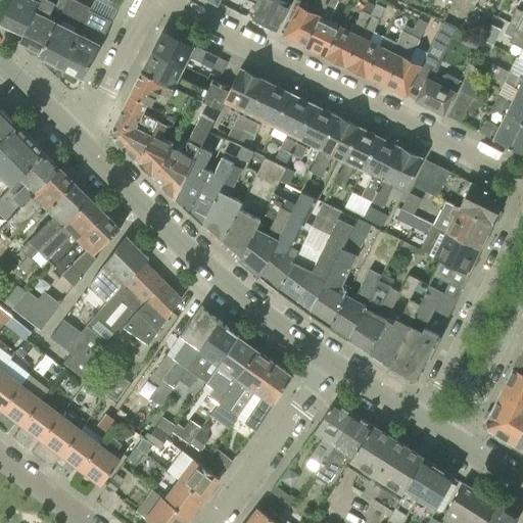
[(11,0),(2,22),(8,30),(14,30),(25,33),(38,0),(11,0)]
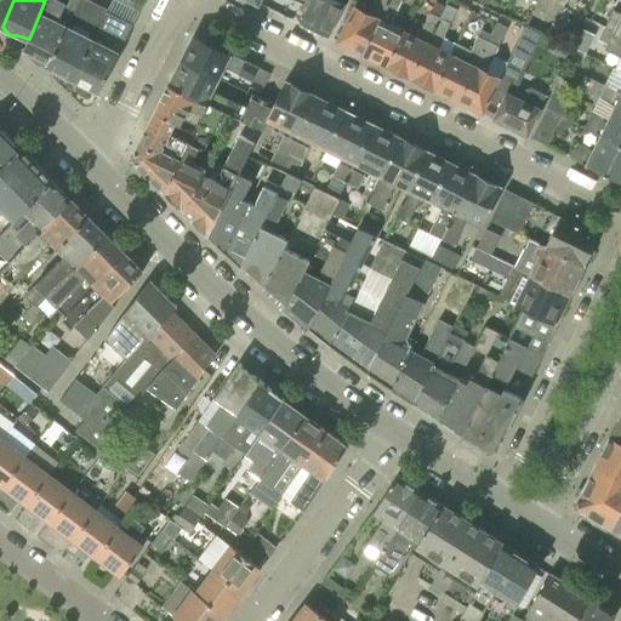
[(32,56),(38,63),(47,66),(67,26),(57,20),(66,0),(45,0),(29,39),(24,49),(33,53),(32,56)]
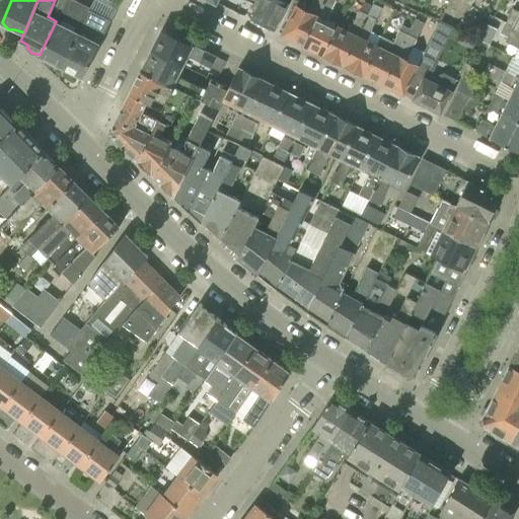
[(108,17),(114,7),(97,0),(90,0),(87,7),(108,17)]
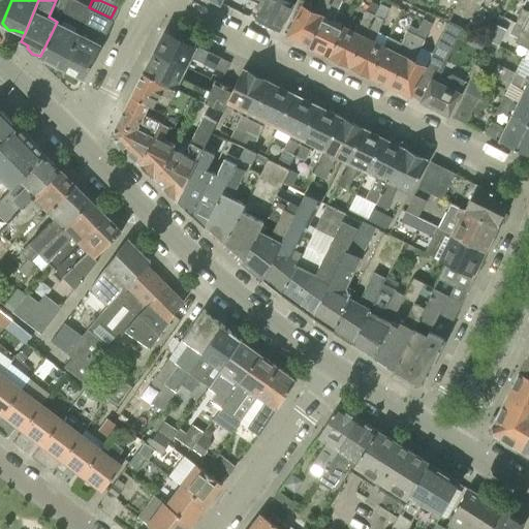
[(215,0),(220,2),(221,0),(251,0),(262,5),(256,20),(280,32),(294,3),(288,0),(215,0)]
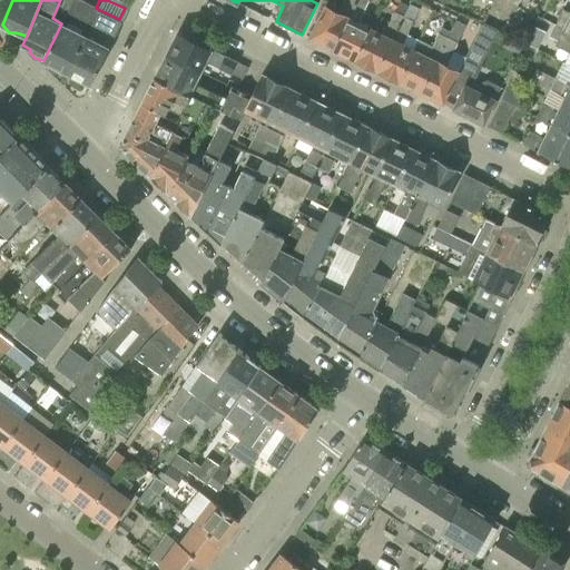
[(326,7),(310,39),(333,50),(357,0),(345,0),(340,12),(326,7)]
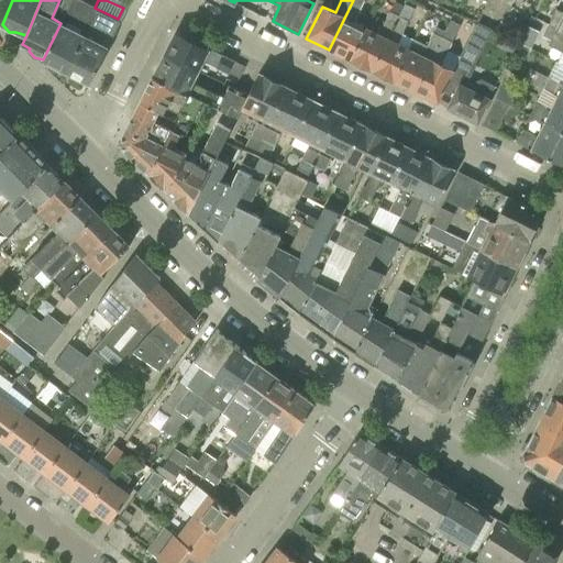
[(364,0),(353,0),(329,50),(351,61),(367,29),(354,22),(364,0)]
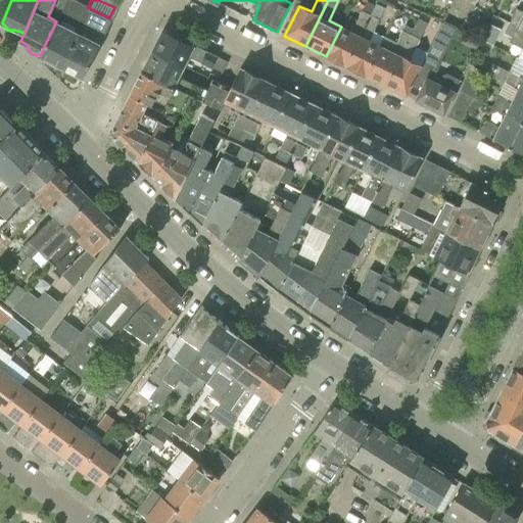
[(351,32),(341,27),(326,56),(346,66),(372,15),(371,15),(376,5),(368,1),(363,11),(351,32)]
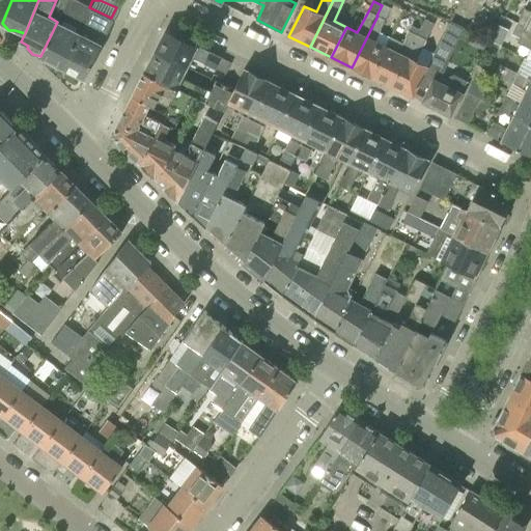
[(376,16),(378,16),(385,19),(386,20),(392,8),(383,3),(382,5),(376,16)]
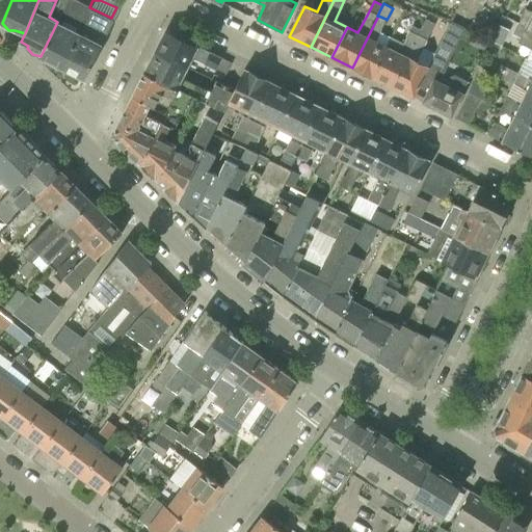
[(70,28),(69,28),(57,22),(41,56),(62,68),(89,12),(80,8),(70,28)]
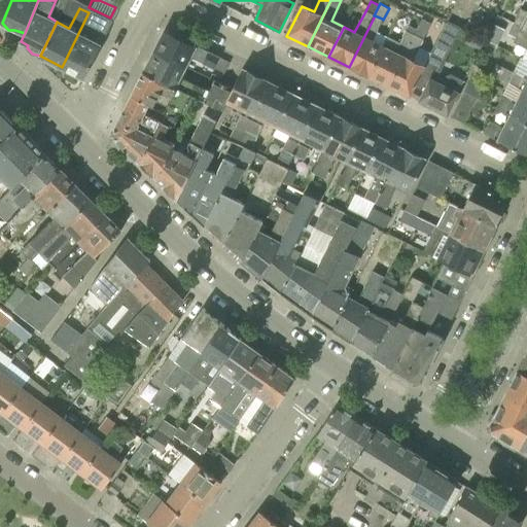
[(526,11),(521,9),(515,23),(521,27),(526,29),(526,11)]
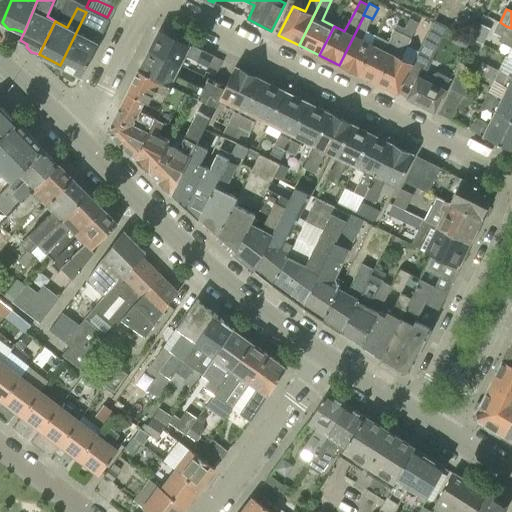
[(82,76),(98,44),(110,20),(89,10),(87,13),(86,12),(60,65),(82,76)]
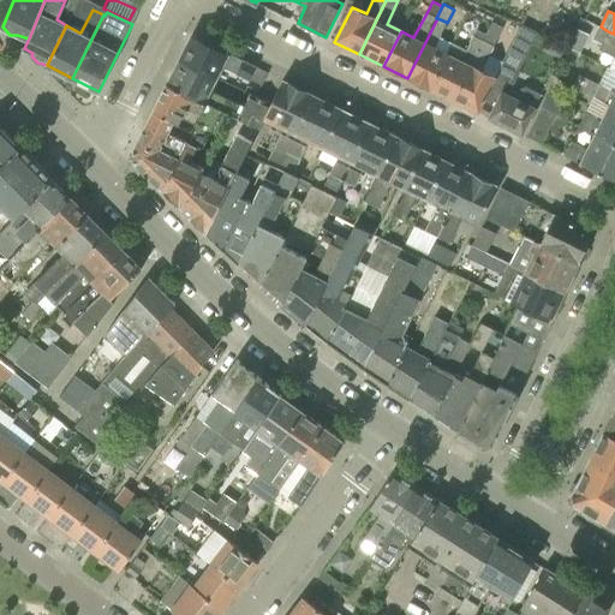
[(434,47),(446,22),(437,18),(407,78),(431,90),(449,54),(434,47)]
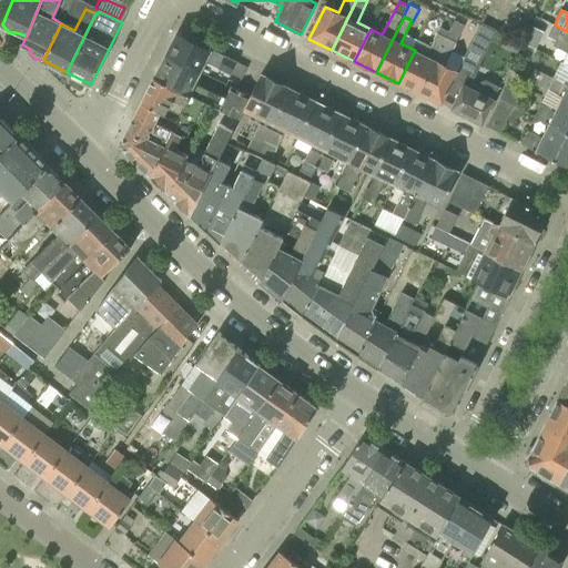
[(478,23),(467,59),(483,63),(493,28),(478,23)]
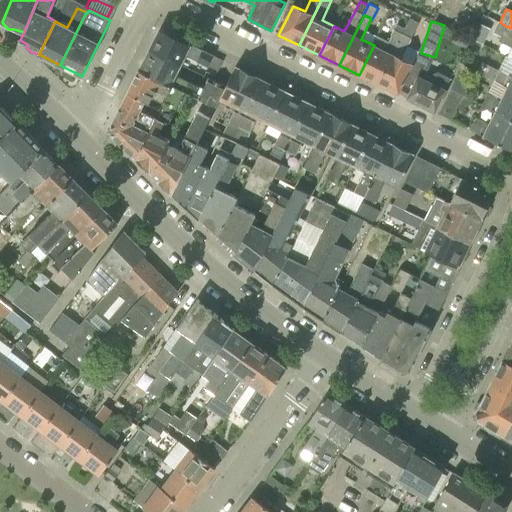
[(398,25),(396,30),(395,30),(388,42),(378,36),(374,45),(359,75),(379,85),(403,34),(406,30),(406,29),(398,25)]
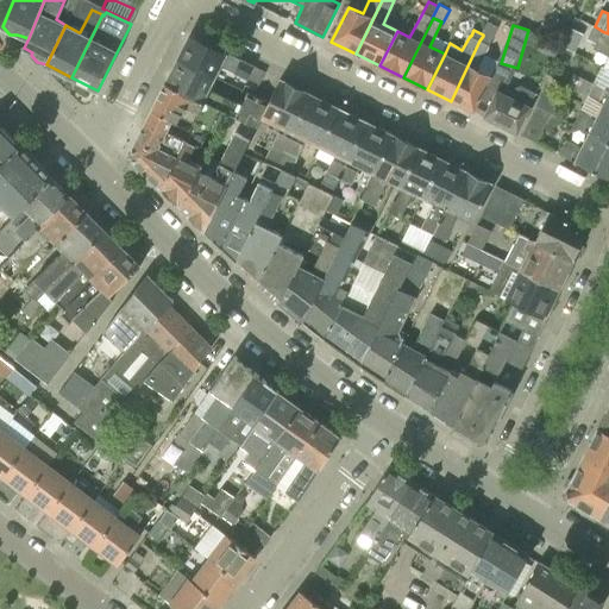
[(608,33),(602,31),(594,46),(608,54),(608,33)]
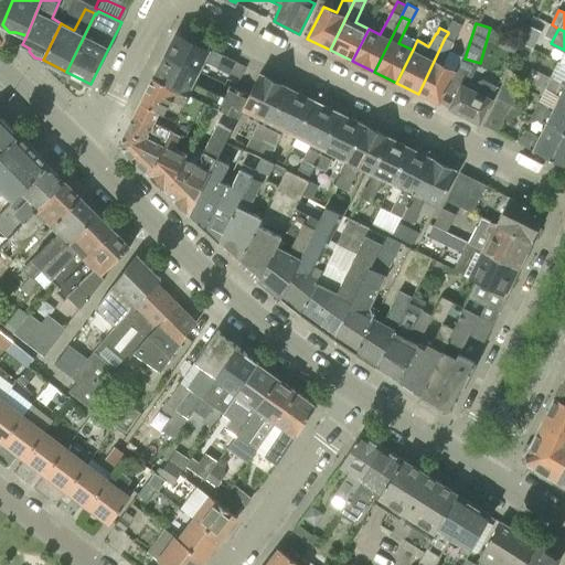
[(230,73),(236,62),(180,34),(178,40),(173,38),(164,55),(200,72),(205,62),(230,74),(230,73)]
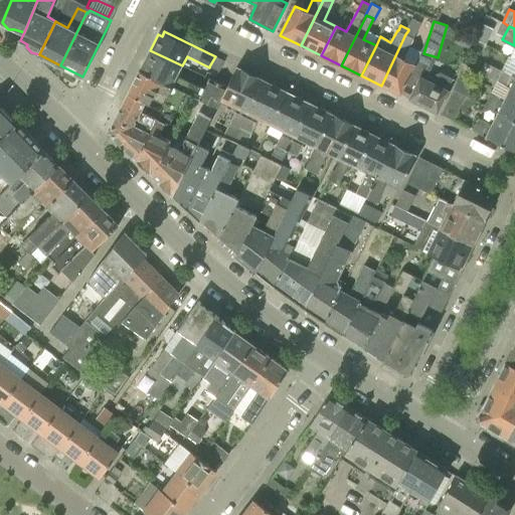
[(473,38),(460,32),(455,42),(468,49),(473,38)]
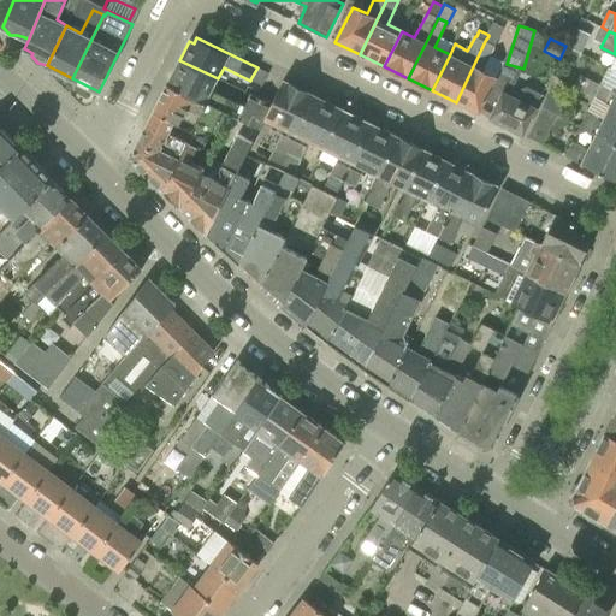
[(498,77),(484,70),(495,46),(485,41),(456,102),(480,114),(480,113),(489,96),(498,77)]
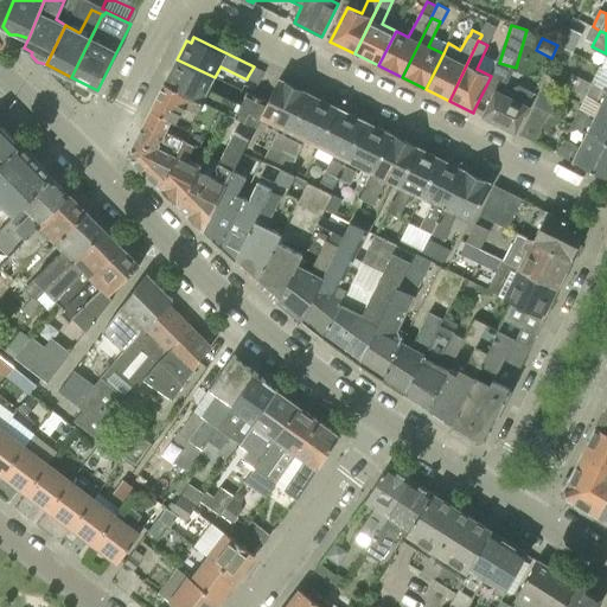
[(218,110),(227,114),(248,125),(255,128),(260,117),(267,103),(254,96),(247,93),(242,103),(210,88),(215,77),(177,59),(165,83),(203,103),(218,110)]
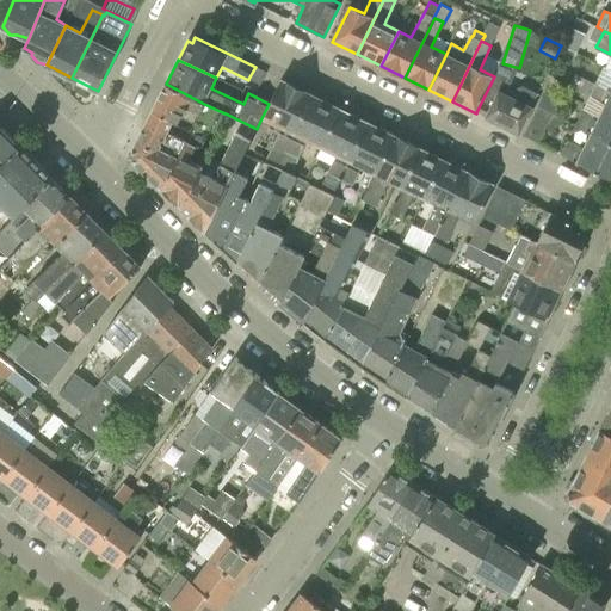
[(518,88),(513,98),(505,94),(510,82),(511,84),(517,71),(501,63),(494,76),(485,96),(476,112),(487,117),(486,118),(519,134),(531,106),(538,92),(524,86),(518,88)]
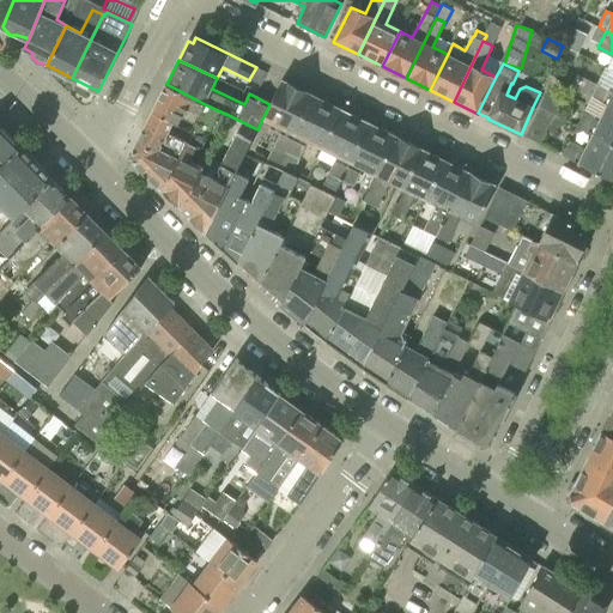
[(249,79),(261,85),(267,73),(256,67),(249,79)]
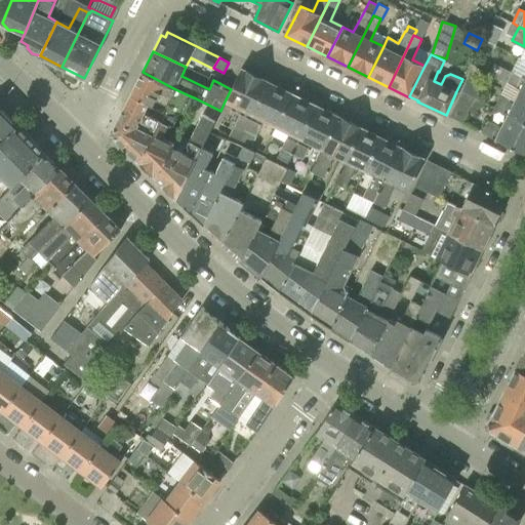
[(245,131),(270,82),(242,69),(231,89),(225,102),(228,102),(243,110),(236,126),(234,125),(230,134),(241,139),(245,131)]
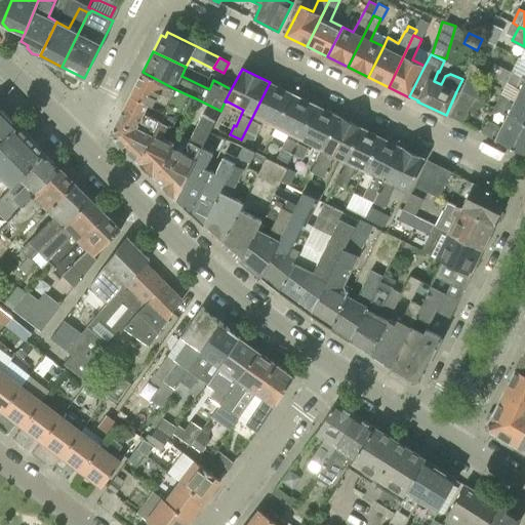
[(524,78),(524,79),(512,72),(511,74),(502,70),(497,79),(506,83),(520,90),(521,88),(523,89),(524,89),(524,78)]
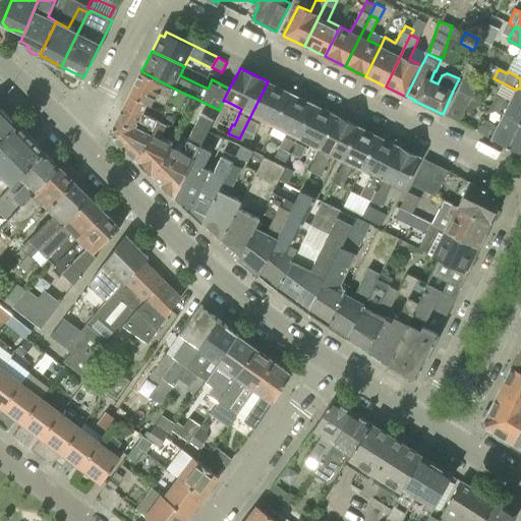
[(126,103),(142,110),(147,102),(150,103),(164,109),(174,89),(141,71),(126,103)]
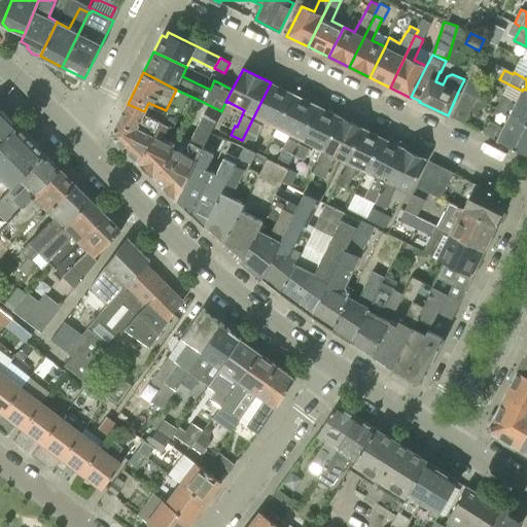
[(469,80),(464,92),(478,98),(482,101),(487,89),(469,80)]
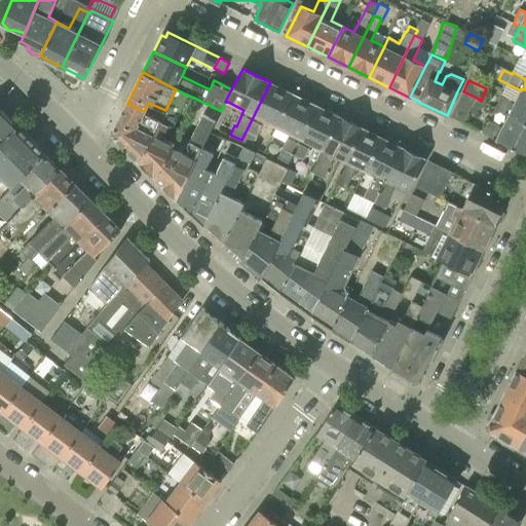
[(253,146),(257,137),(258,137),(266,120),(277,126),(294,94),(270,82),(246,132),(241,140),(253,146)]
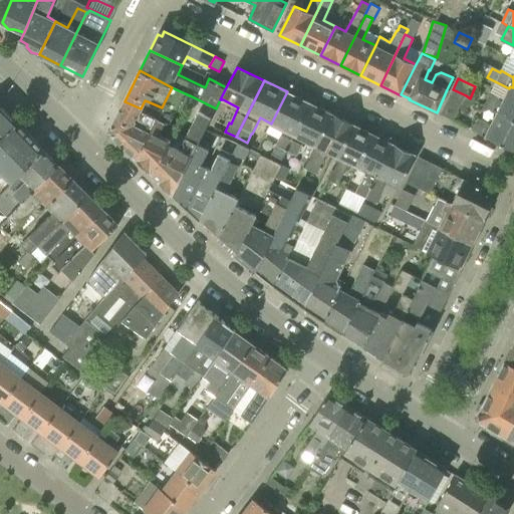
[(170,141),(159,135),(163,126),(168,126),(185,93),(172,87),(162,107),(157,117),(151,130),(137,159),(153,175),(170,141)]
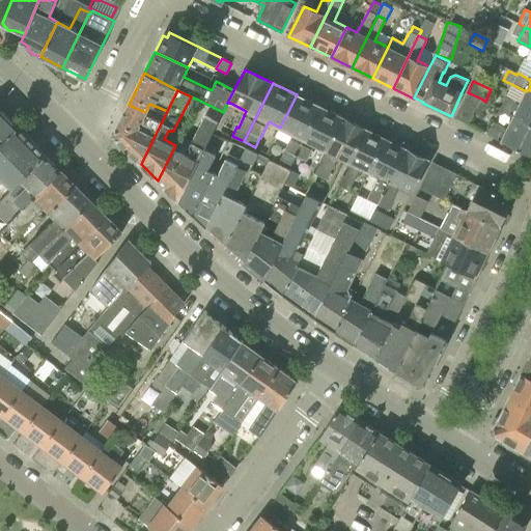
[(520,104),(505,98),(500,109),(513,115),(514,114),(516,115),(530,122),(530,93),(526,91),(520,104)]
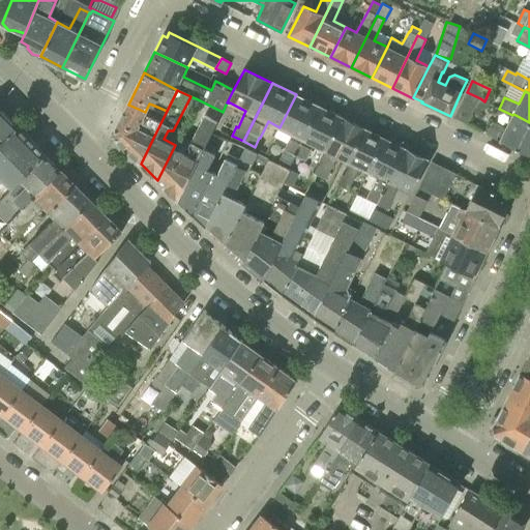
[(454,118),(468,124),(479,98),(480,98),(467,92),(454,118)]
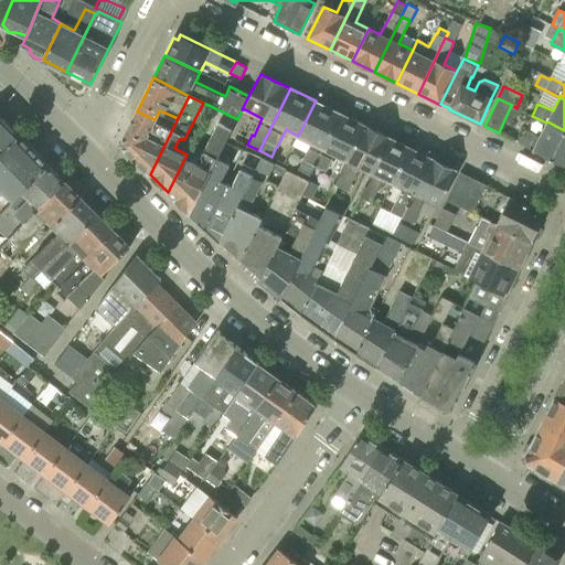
[(340,114),(316,100),(298,136),(292,146),(307,152),(298,170),(309,176),(315,166),(340,114)]
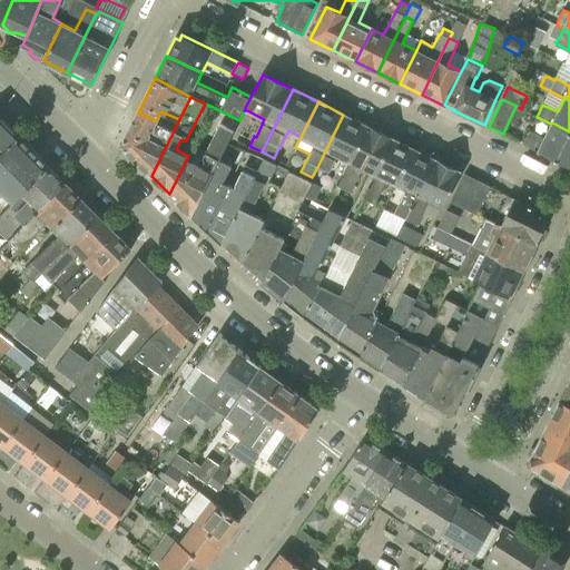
[(151,176),(167,144),(174,130),(156,120),(138,112),(124,140),(125,149),(151,176)]
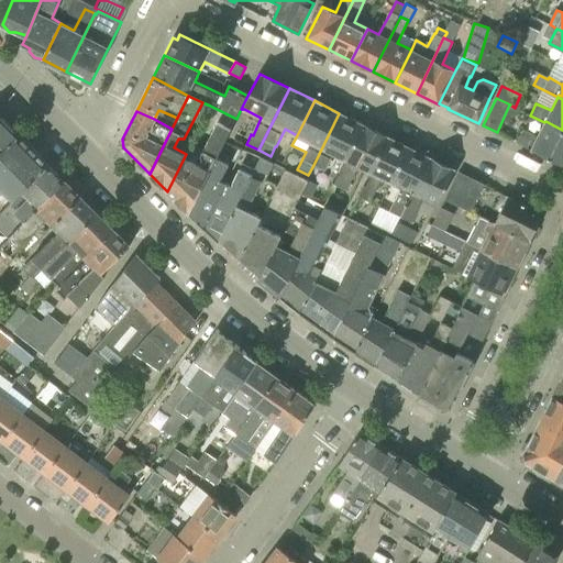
[(348,161),(364,125),(339,113),(313,165),(327,172),(334,154),(348,161)]
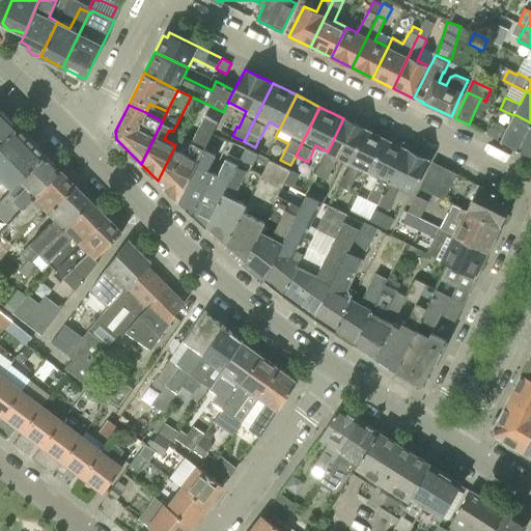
[(0,144),(19,128),(0,108),(0,144)]
